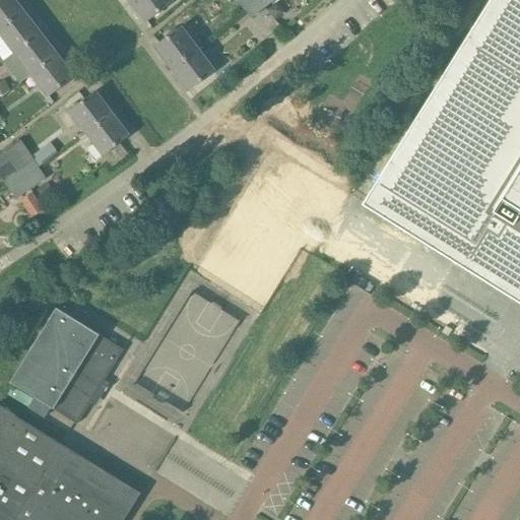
[(0,0),(0,29),(23,12),(14,0),(0,0)]
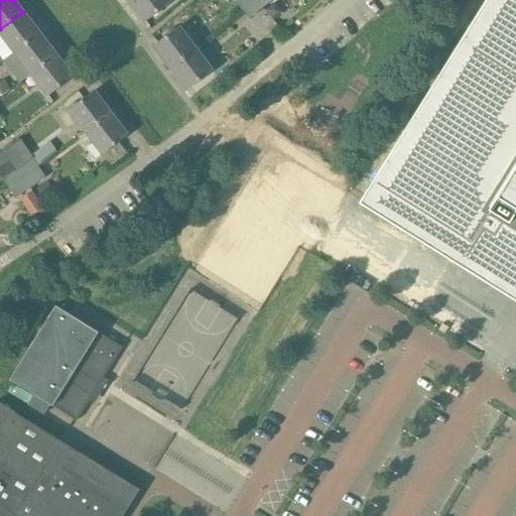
[(167,0),(130,0),(130,1),(146,23),(171,5),(167,0)]
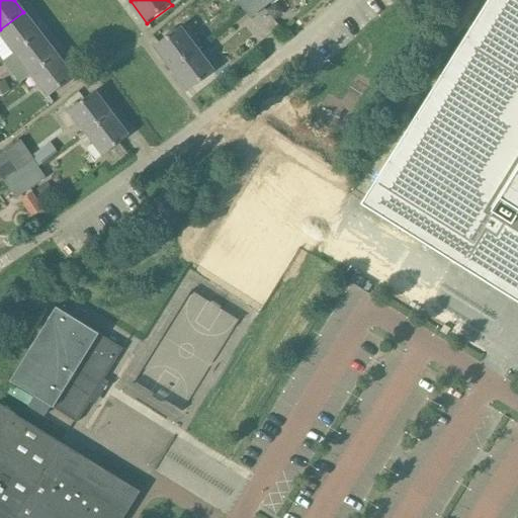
[(235,0),(234,1),(243,10),(255,0),(235,0)]
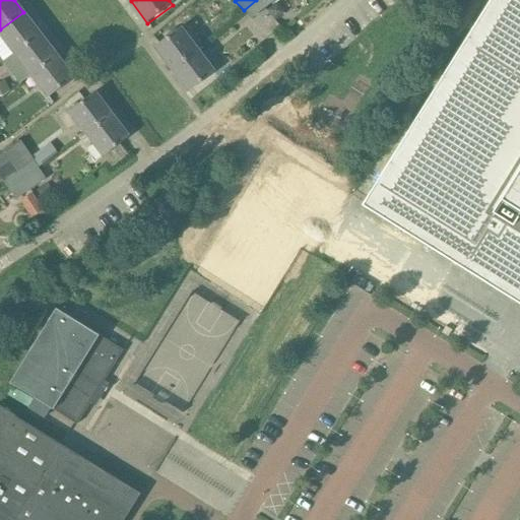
[(259,0),(256,0),(244,10),(253,19),(265,10),(267,8),(259,0)]
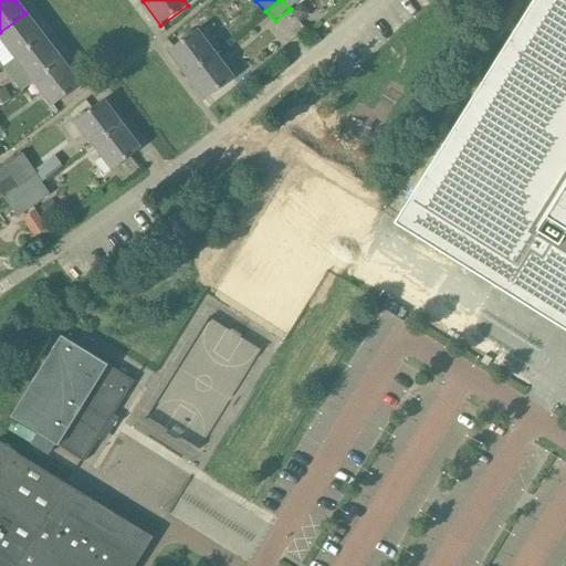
[(418,239),(526,306),(565,331),(565,0),(533,0),(394,223),(418,239)]
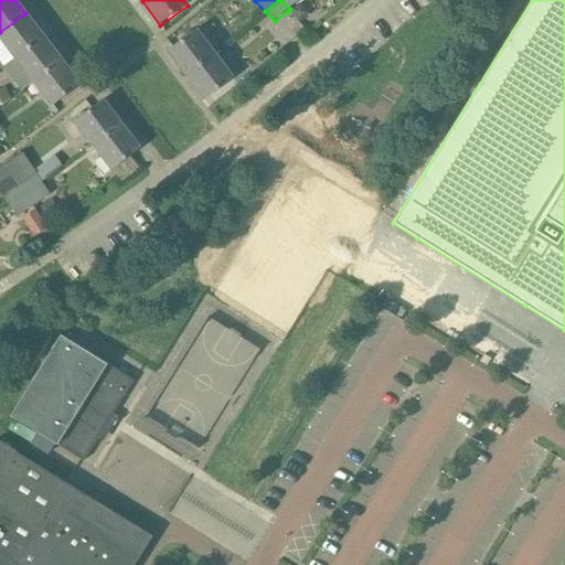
[(0,36),(16,57),(44,36),(25,13),(0,32),(0,36)]
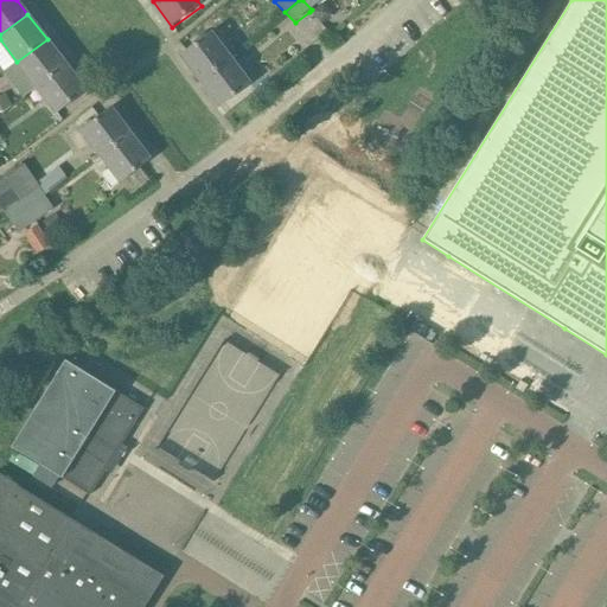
[(183,56),(203,82),(231,61),(211,34),(183,56)]
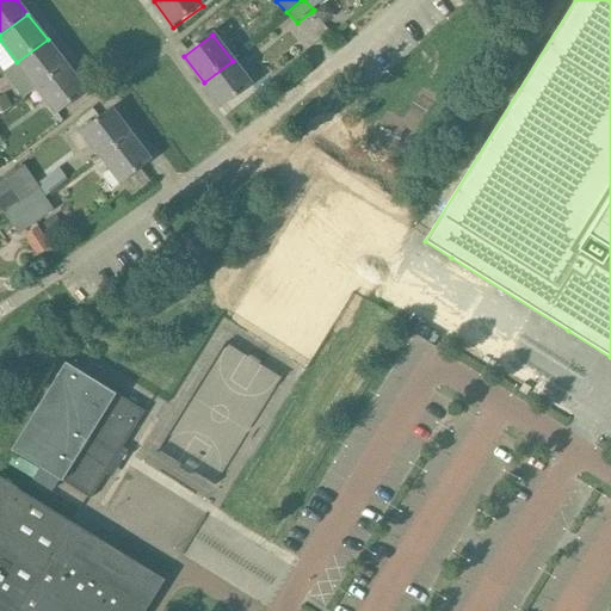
[(67,66),(48,39),(17,62),(37,88),(67,66)]
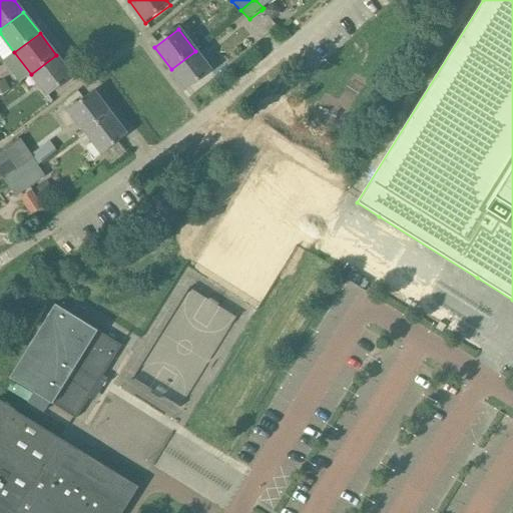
[(211,73),(195,51),(171,69),(187,91),(211,73)]
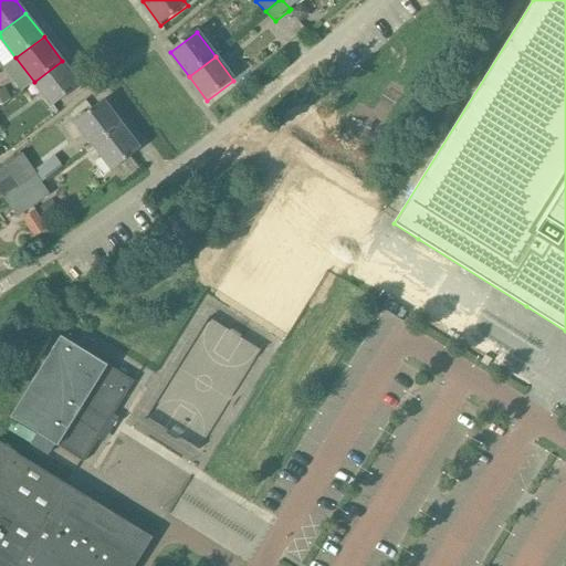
[(62,61),(34,82),(53,106),(81,85),(62,61)]
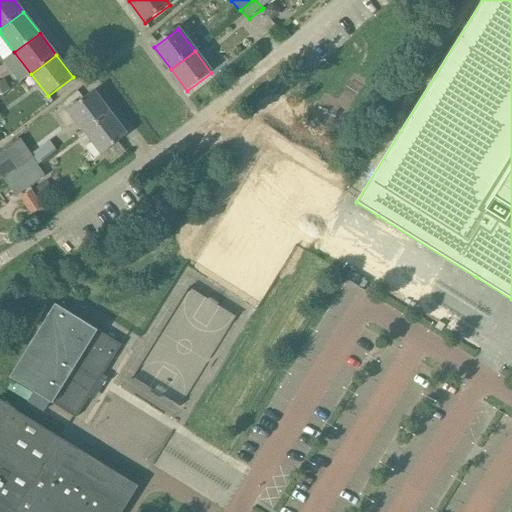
[(0,96),(11,90),(4,79),(0,81),(0,96)]
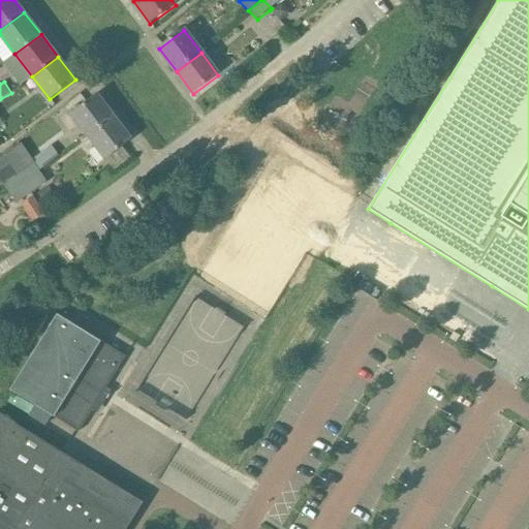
[(71,114),(88,135),(89,136),(115,117),(97,94),(71,114)]
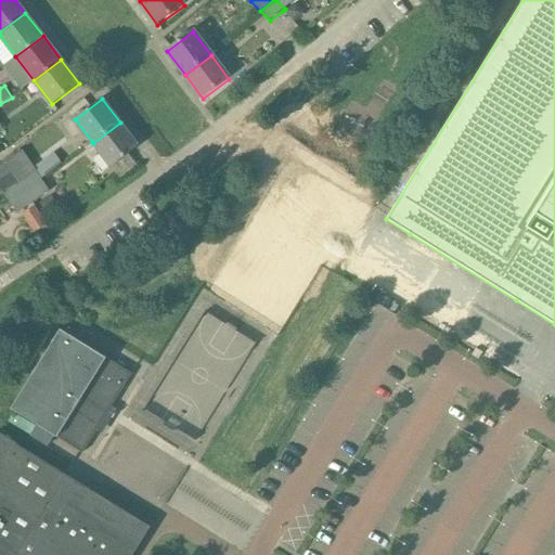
[(93,143),(92,142),(85,149),(92,158),(101,153),(112,167),(139,146),(120,123),(93,143)]
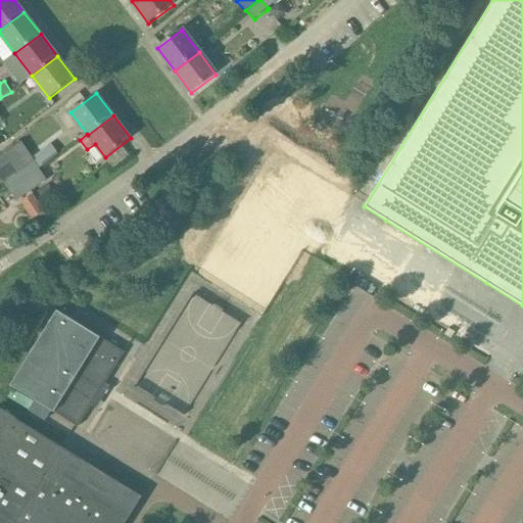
[(10,191),(26,181),(19,172),(18,172),(5,152),(0,155),(0,181),(2,184),(4,182),(10,191)]
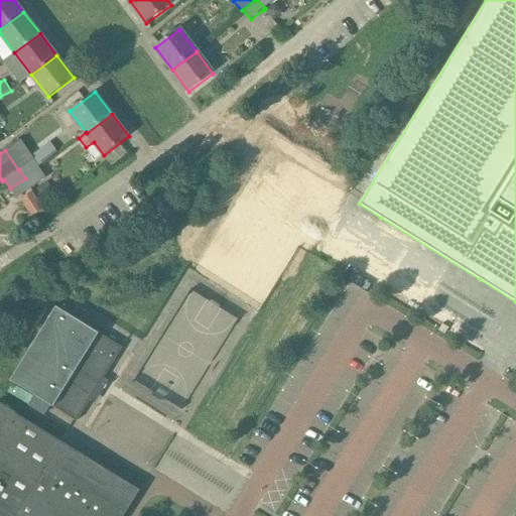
[(19,169),(25,178),(40,168),(34,159),(19,169)]
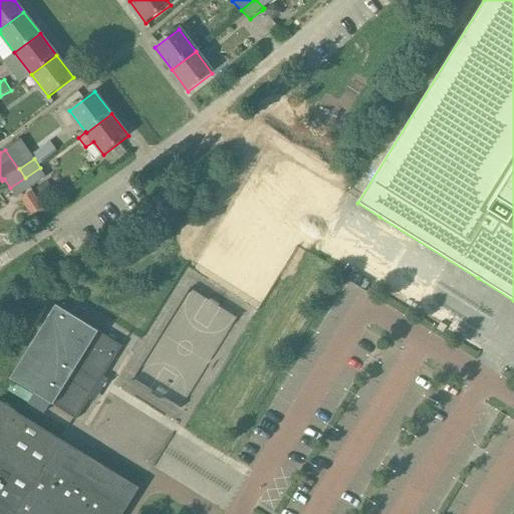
[(40,168),(25,178),(32,188),(47,178),(40,168)]
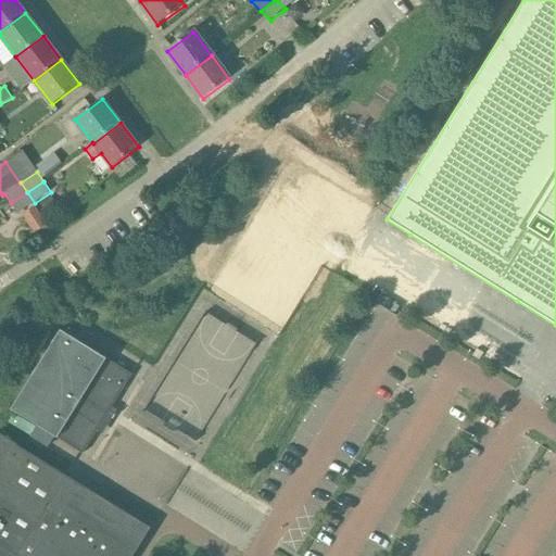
[(35,203),(27,192),(11,203),(17,213),(35,203)]
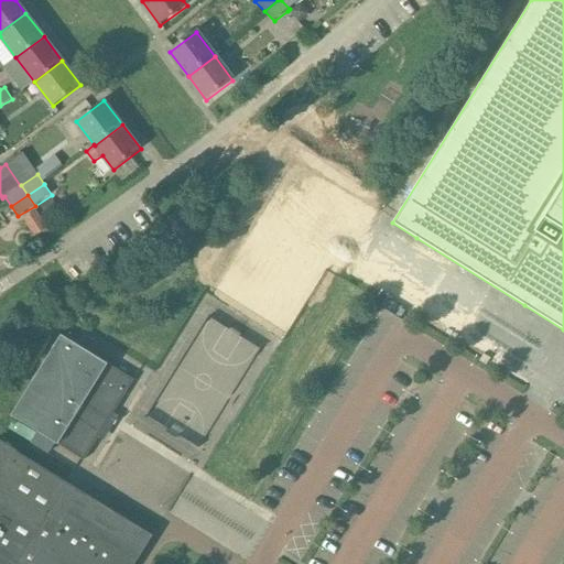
[(49,229),(36,208),(23,215),(35,236),(49,229)]
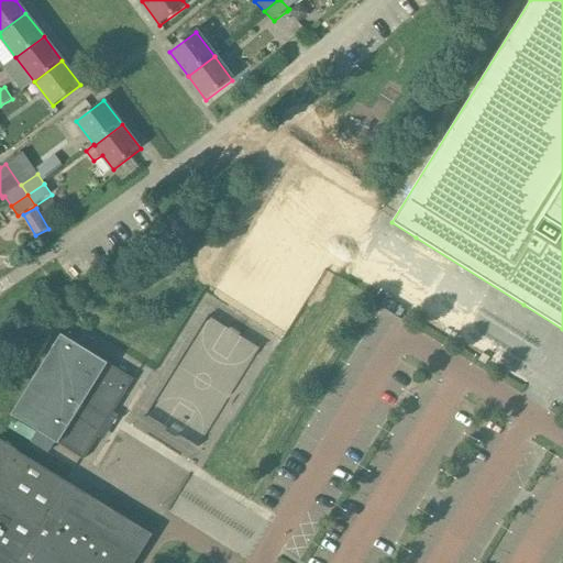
[(133,379),(61,334),(11,415),(84,460),(133,379)]
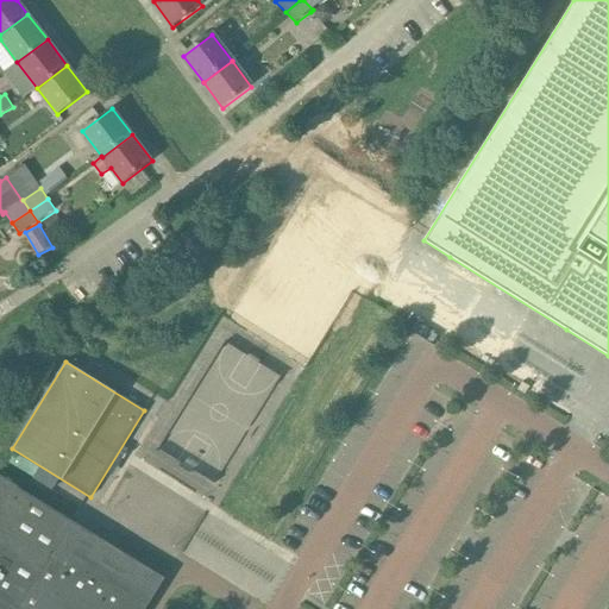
[(0,608),(142,608),(163,576),(0,476),(0,608)]
